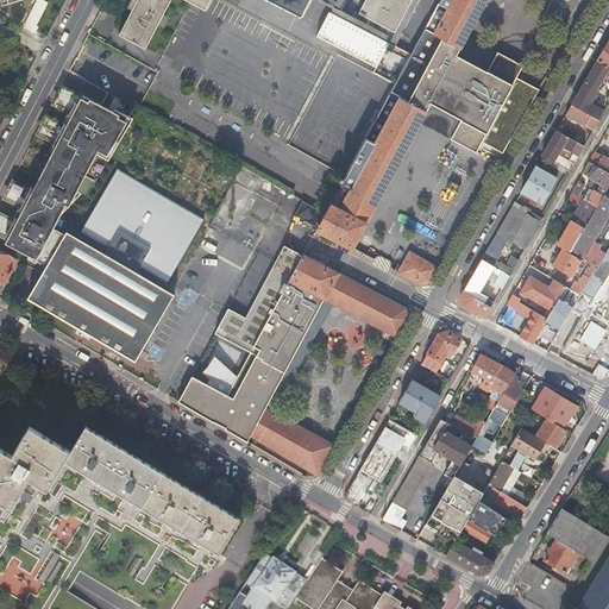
[(49,2),(43,0),(39,0),(25,29),(36,35),(39,27),(37,26),(49,2)]
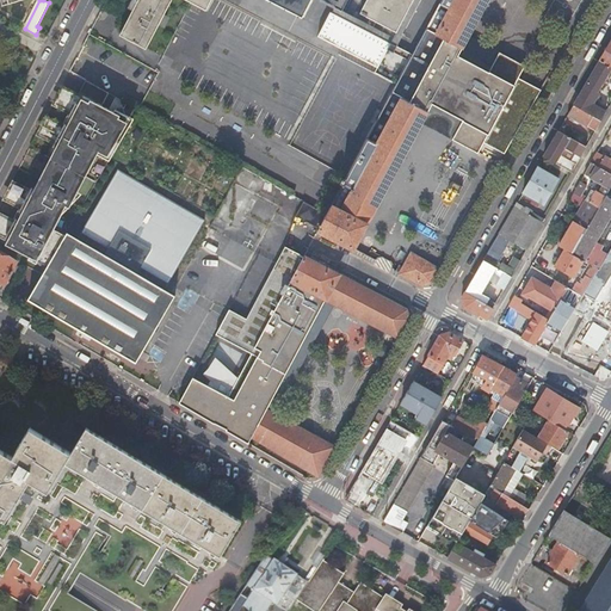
[(170,0),(139,0),(121,35),(146,48),(170,0)]
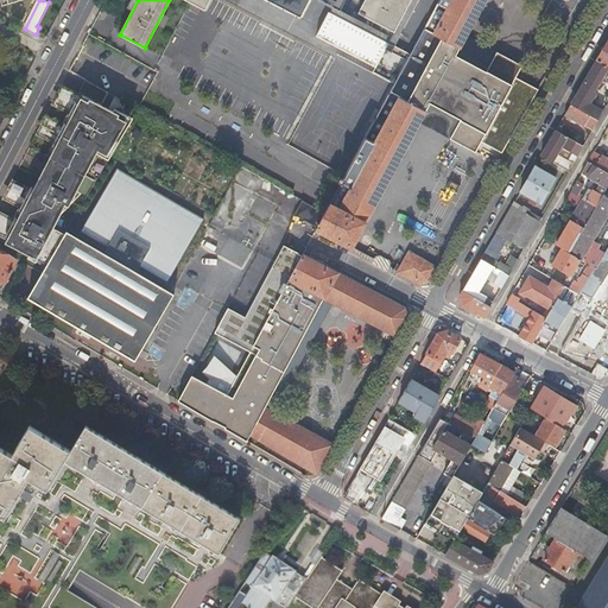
[(267,0),(301,18),(309,0),(267,0)]
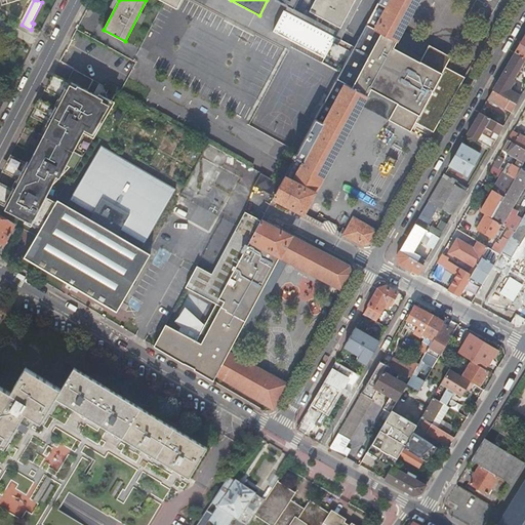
[(339,75),(355,46),(340,39),(361,0),(315,0),(307,15),(297,11),(291,24),(280,16),(269,38),(320,65),(317,69),(337,79),(339,75)]
